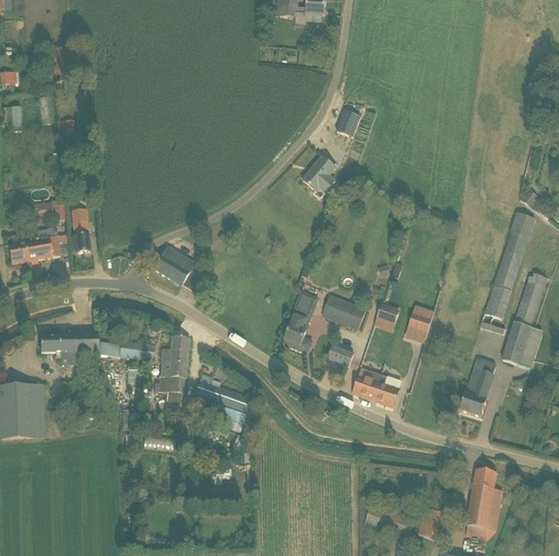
[(306,13),(324,14),(326,0),(307,0),(307,7),(297,6),(297,0),(282,0),(281,15),(296,16),(297,11),(306,12),(306,13)]
